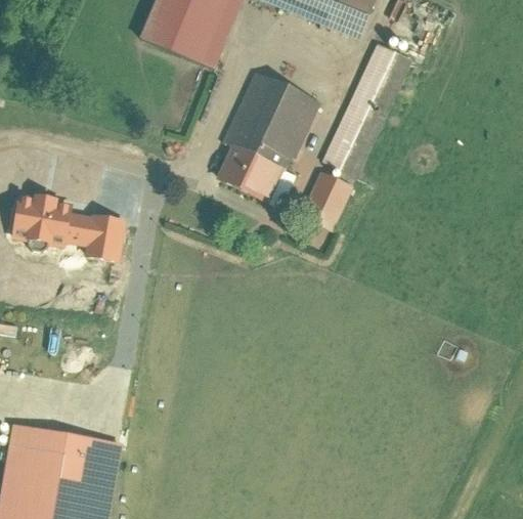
[(154,0),(138,37),(215,69),(243,0),(154,0)]
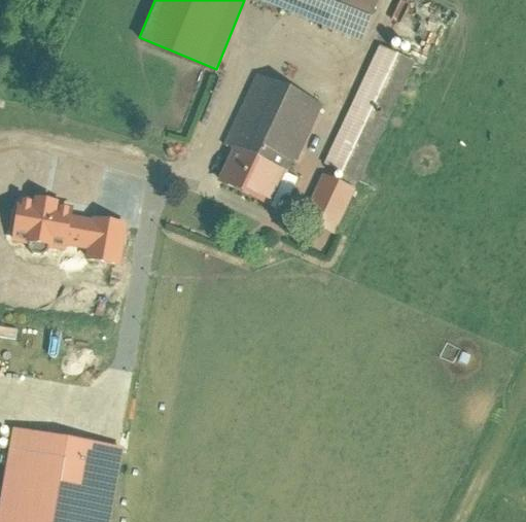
[(267,0),(362,38),(378,0),(267,0)]
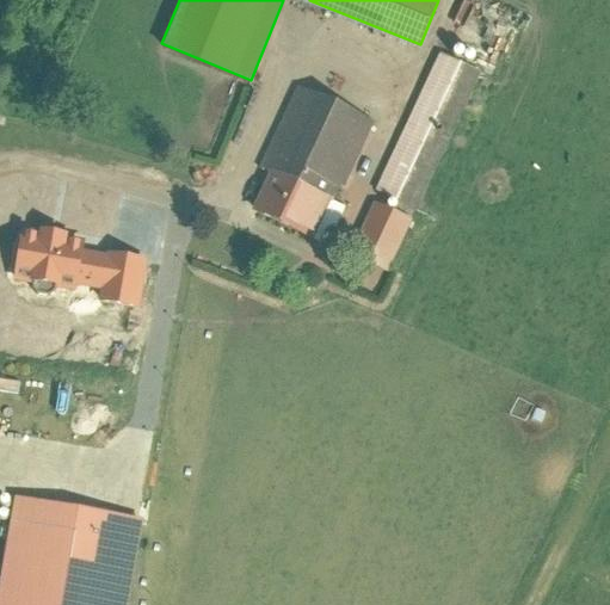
[(482,68),(441,49),(376,187),(418,207),(482,68)]
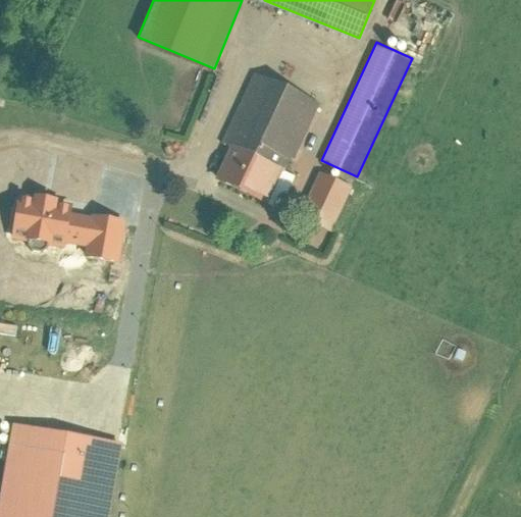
[(321,100),(253,68),(218,140),(227,145),(212,177),(268,204),(292,155),(295,157),(321,100)]
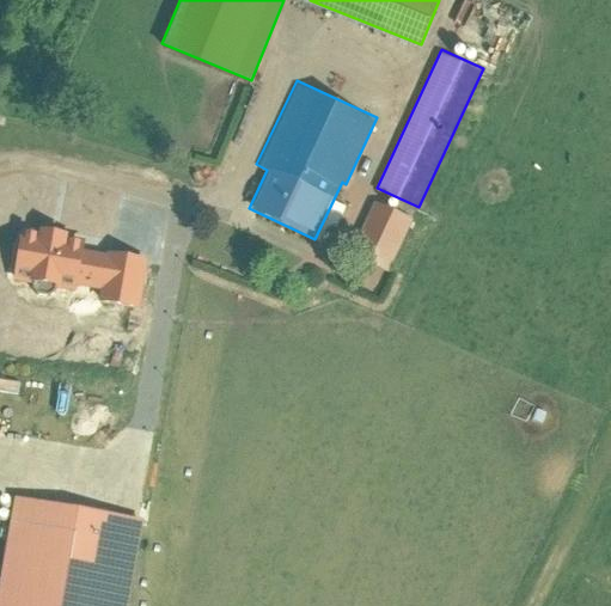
[(413,215),(376,197),(350,251),(389,269),(413,215)]
